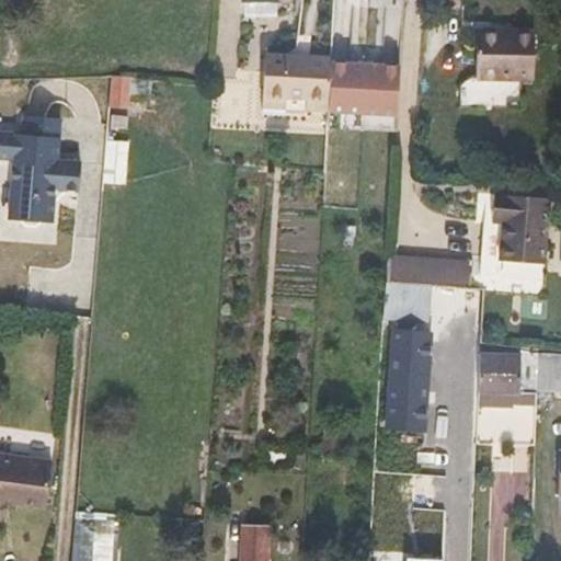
[(265,0),(265,16),(276,16),(276,0),(265,0)]
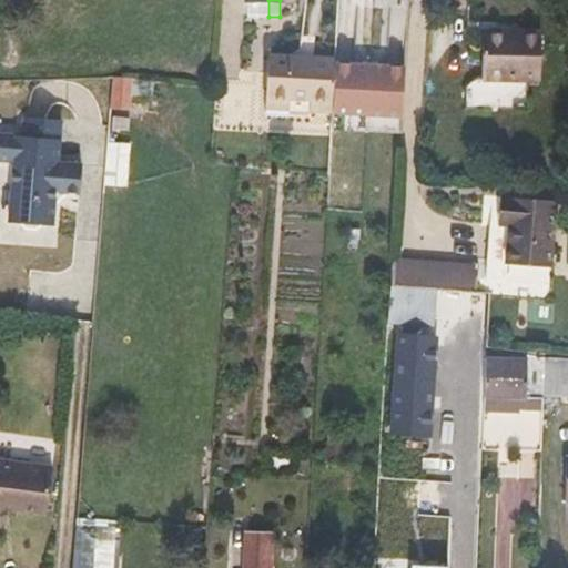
[(298,0),(280,0),(280,17),(298,18),(298,0)]
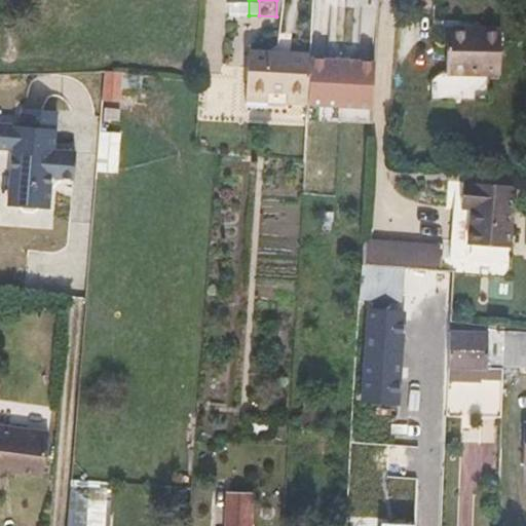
[(482,31),(448,29),(448,36),(482,38),(482,31)]
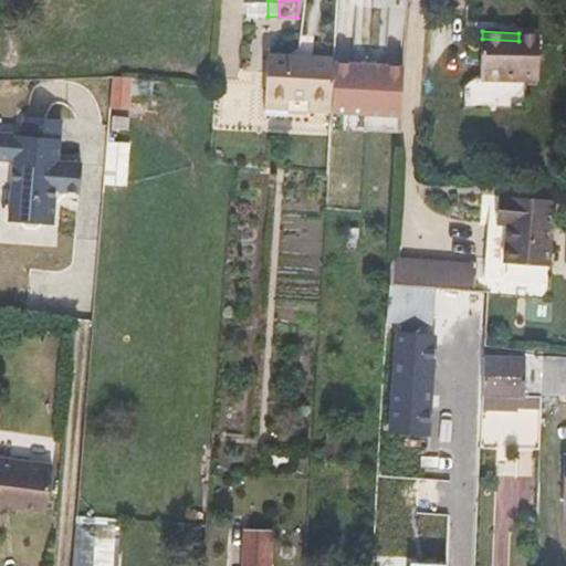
[(537,82),(538,33),(519,33),(519,41),(482,39),(480,81),(537,82)]
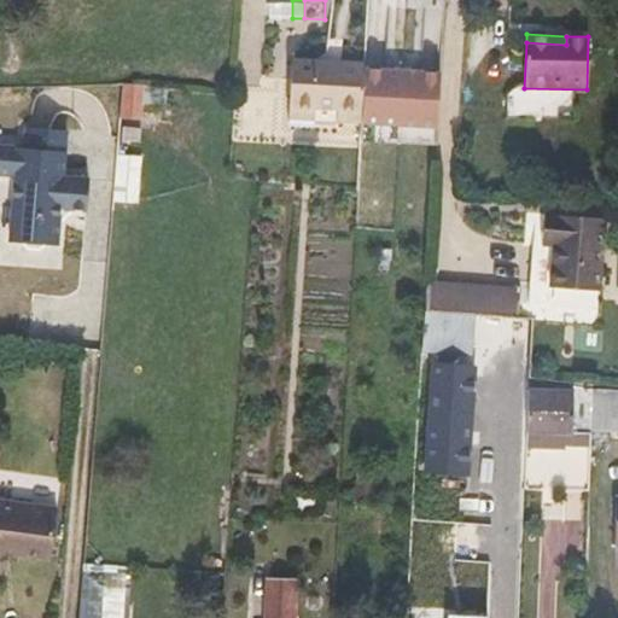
[(338,121),(361,122),(365,68),(365,62),(339,60),(339,66),(316,65),(318,59),(292,58),(289,123),(314,126),(314,108),(338,109),(338,121)]
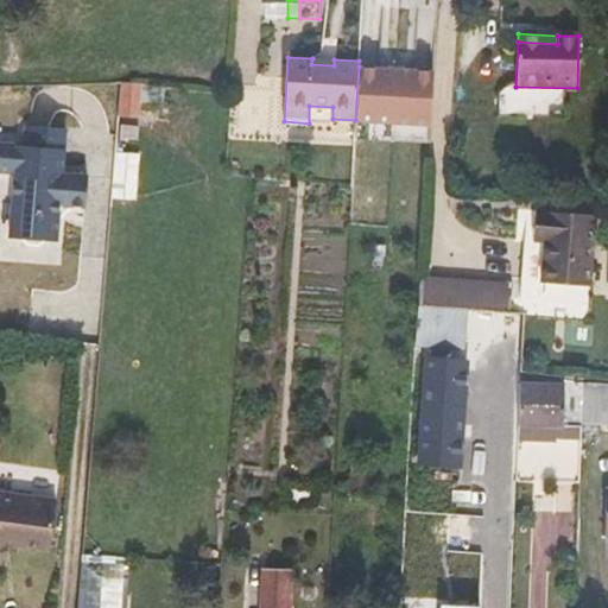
[(435,71),(359,67),(355,120),(432,124),(435,71)]
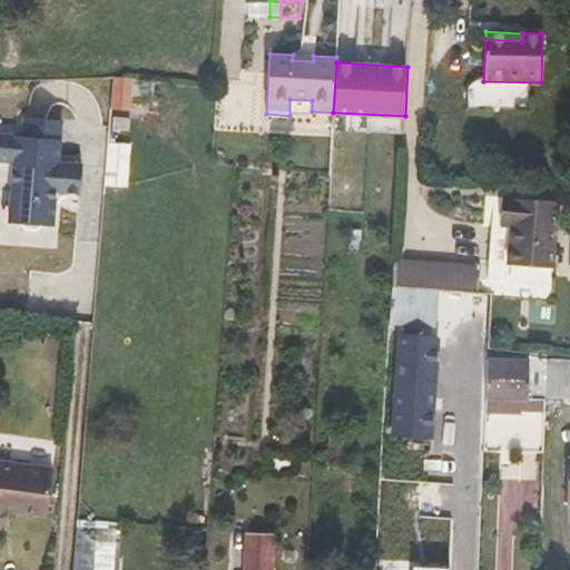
[(134,79),(117,78),(115,79),(112,109),(130,110),(133,96),(134,79)]
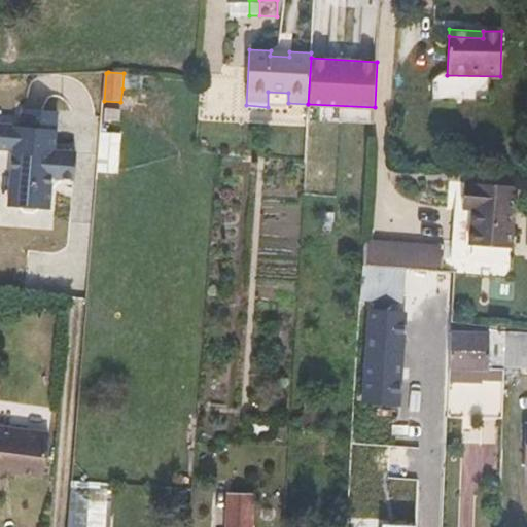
[(142,90),(143,75),(124,73),(123,89),(142,90)]
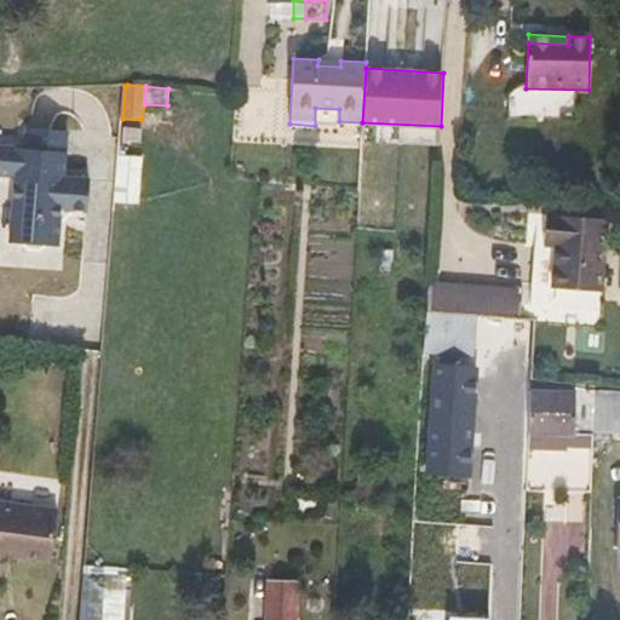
[(137,145),(139,126),(121,124),(120,143),(137,145)]
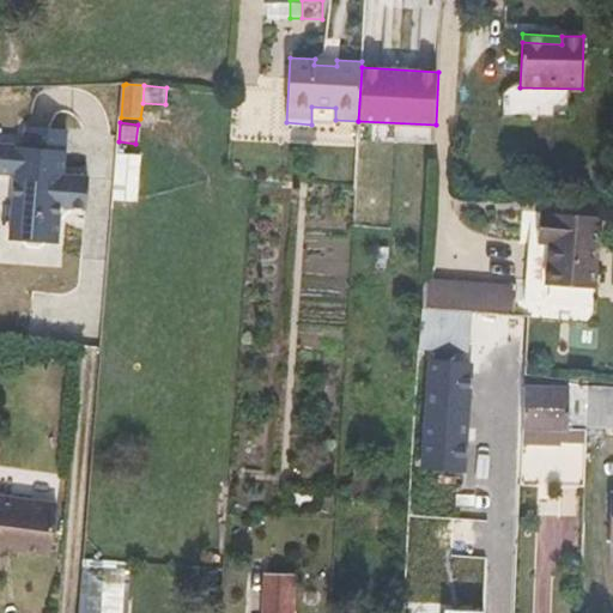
[(363,122),(362,135),(435,139),(435,126),(363,122)]
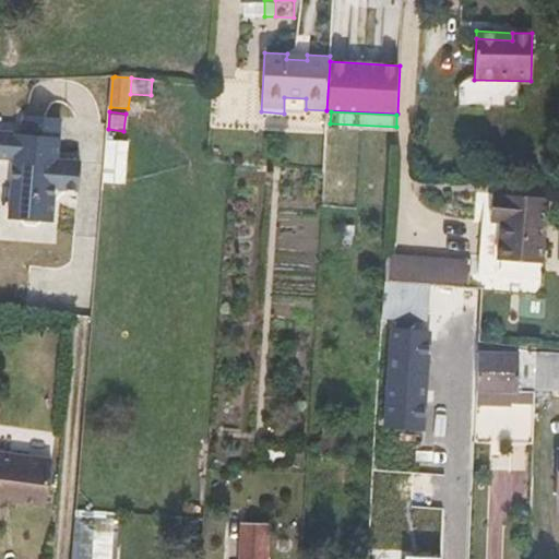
[(60,190),(67,190),(79,191),(81,164),(57,162),(60,119),(25,117),(24,135),(0,133),(0,157),(15,159),(11,219),(21,221),(26,226),(36,227),(42,222),(52,223),(54,203),(55,195),(60,190)]
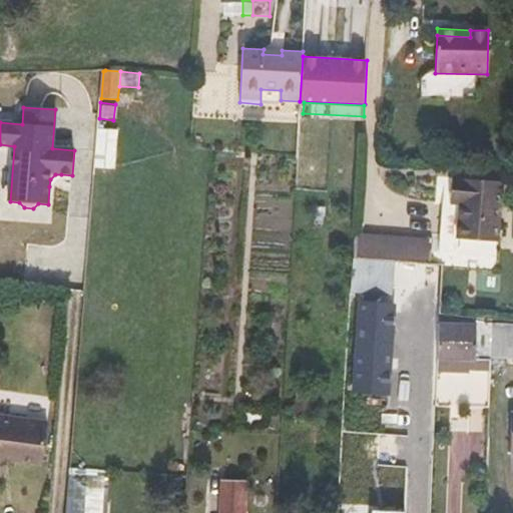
[(117,141),(118,129),(98,128),(97,140),(117,141)]
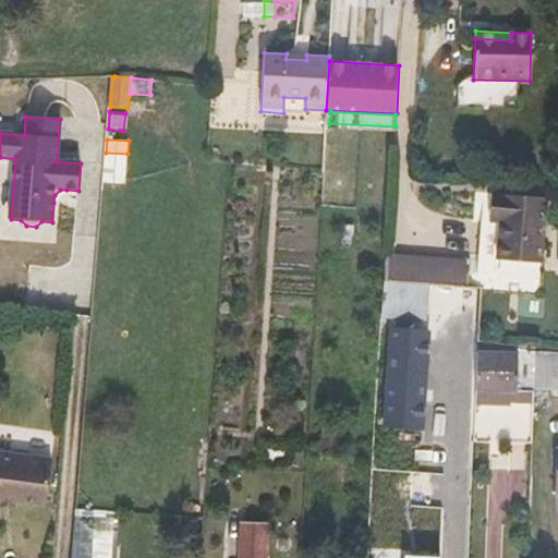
[(104,181),(125,183),(128,154),(106,153),(104,181)]
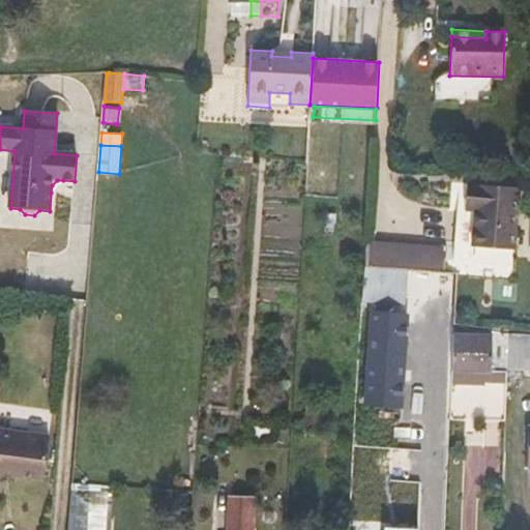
[(51,193),(63,180),(57,180),(52,185),(51,193)]
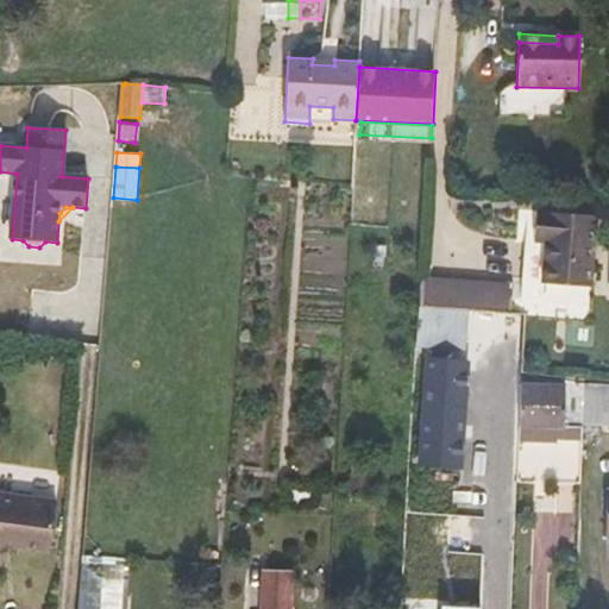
[(596,219),(537,215),(535,231),(541,231),(540,245),(547,246),(544,287),(591,290),(596,219)]
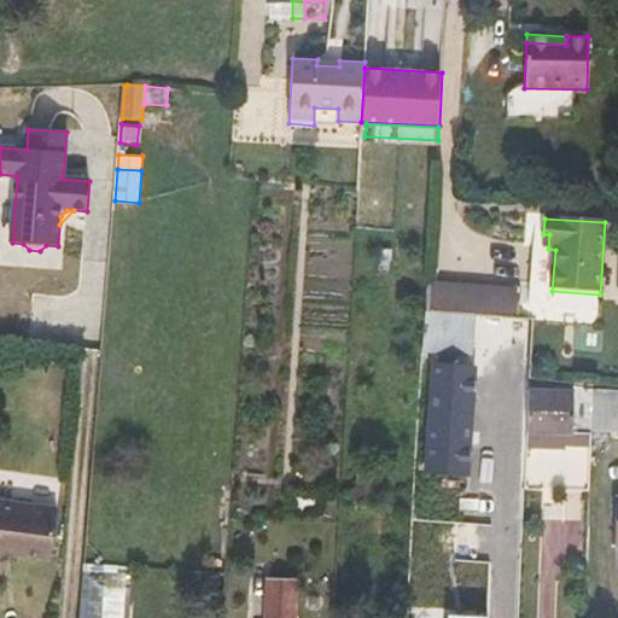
[(425,354),(472,357),(474,318),(427,314),(425,354)]
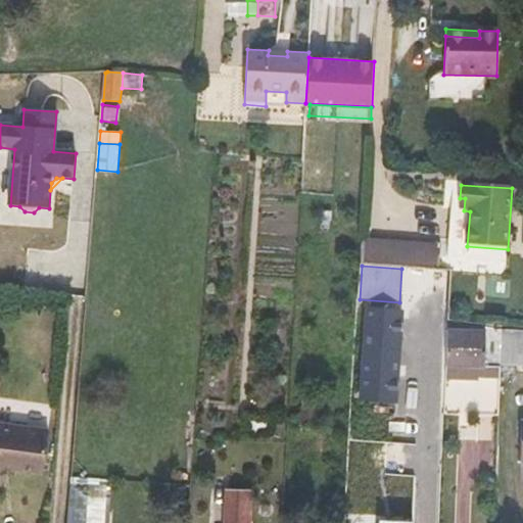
[(447,323),(446,313),(428,313),(428,323),(447,323)]
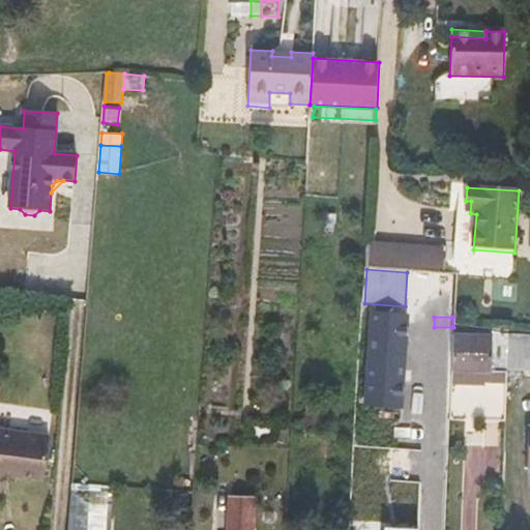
[(367,359),(364,405),(401,407),(406,321),(370,318),(369,344),(364,343),(363,359),(367,359)]
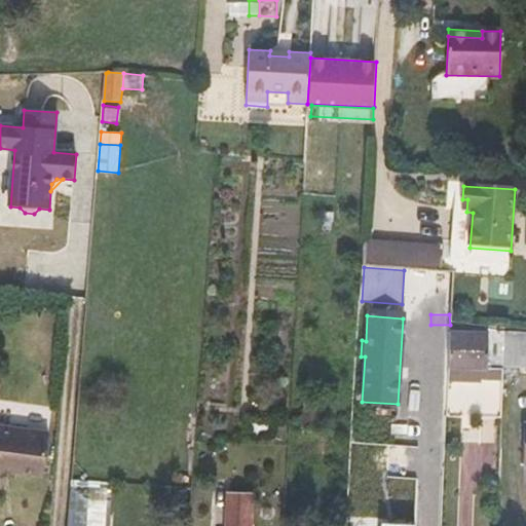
[(481,370),(480,405),(501,406),(502,364),(503,330),(451,327),(449,369),(481,370)]
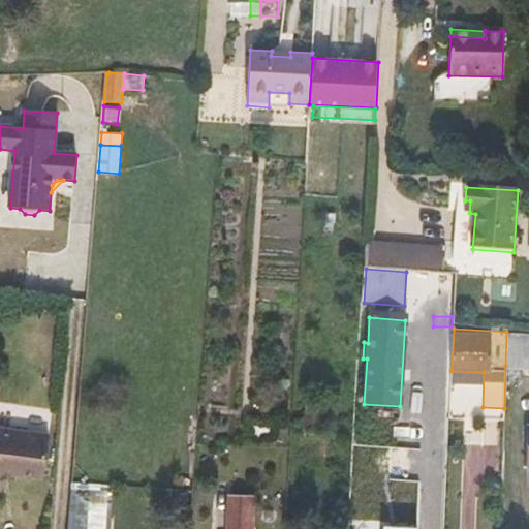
[(505,366),(528,367),(528,333),(506,332),(505,366)]
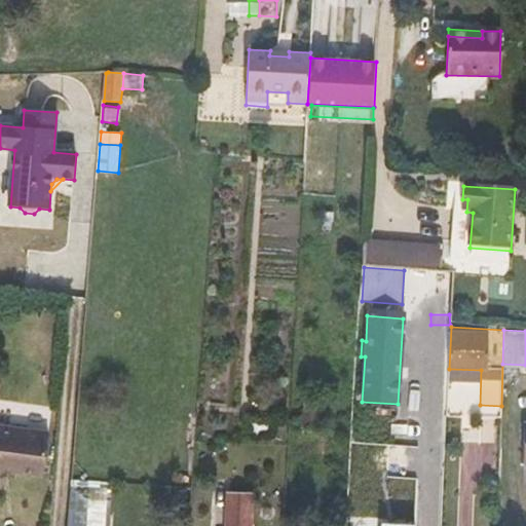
[(306,404),(304,427),(318,428),(321,405),(306,404)]
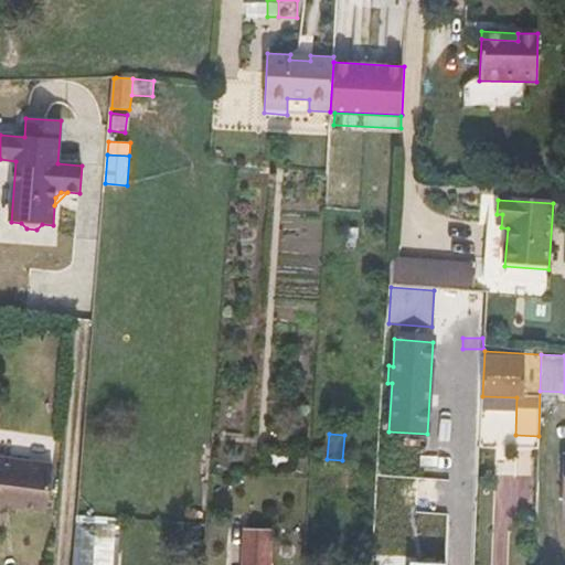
[(265,466),(292,468),(294,451),(265,450),(265,466)]
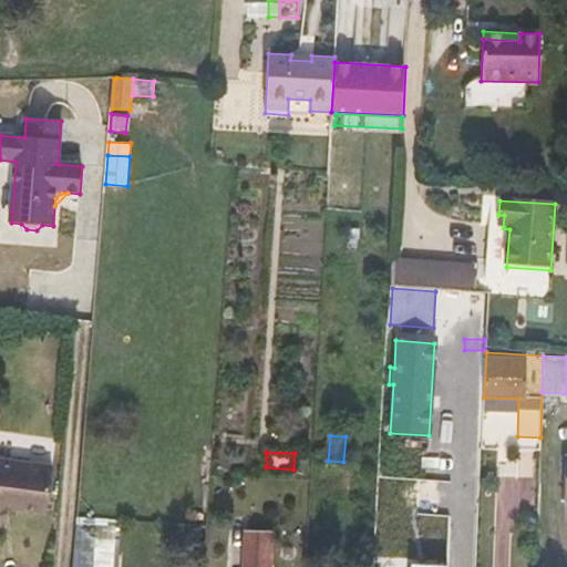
[(47,514),(53,463),(0,455),(0,513),(12,515),(13,511),(47,514)]
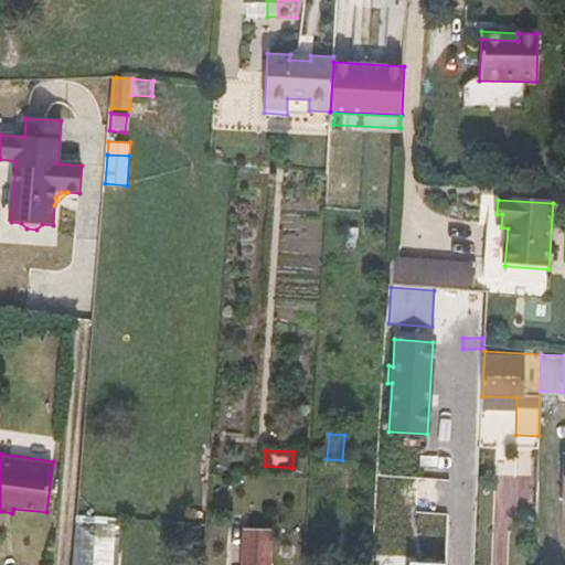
[(117,564),(121,518),(77,514),(73,564),(117,564)]
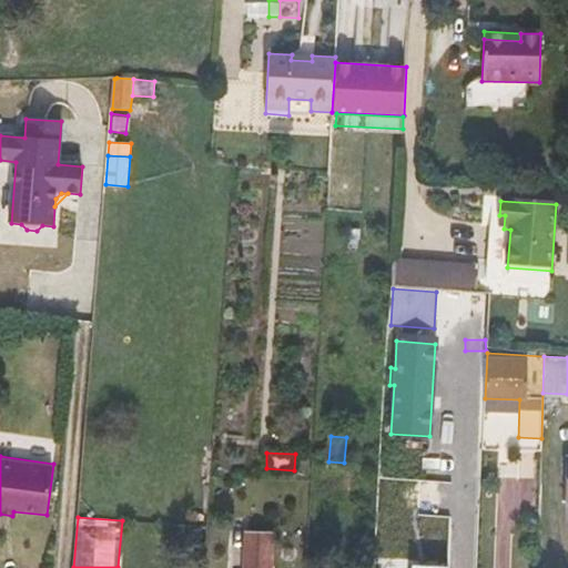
[(246,533),(244,567),(270,567),(272,535),(246,533)]
